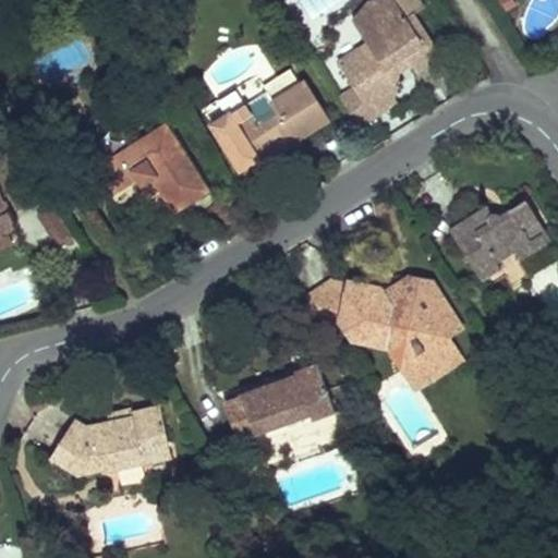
[(398,0),(377,0),(353,15),(368,40),(356,49),(367,67),(349,77),(371,111),(380,106),(395,97),(399,73),(393,64),(407,57),(412,65),(419,75),(435,63),(438,44),(416,10),(409,15),(398,0)]
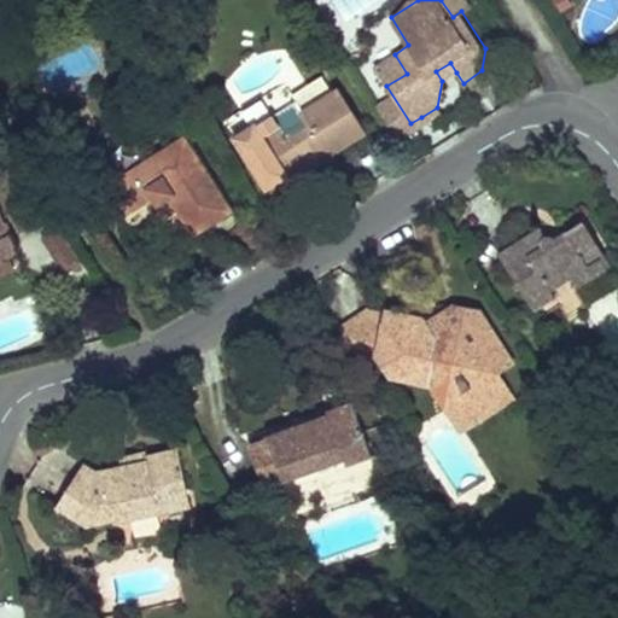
[(418,0),(403,0),(391,17),(418,0)]
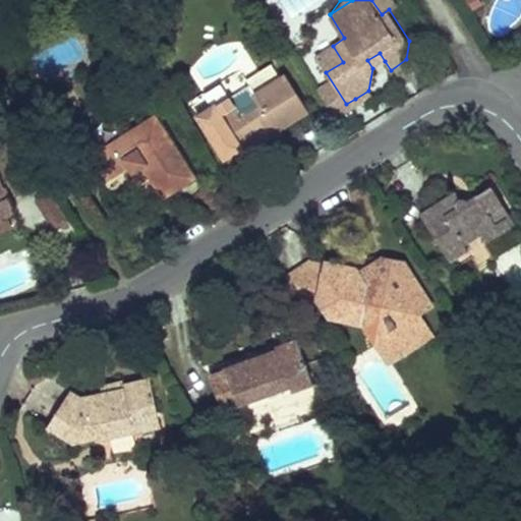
[(482,5),(478,0),(465,0),(472,12),(482,5)]
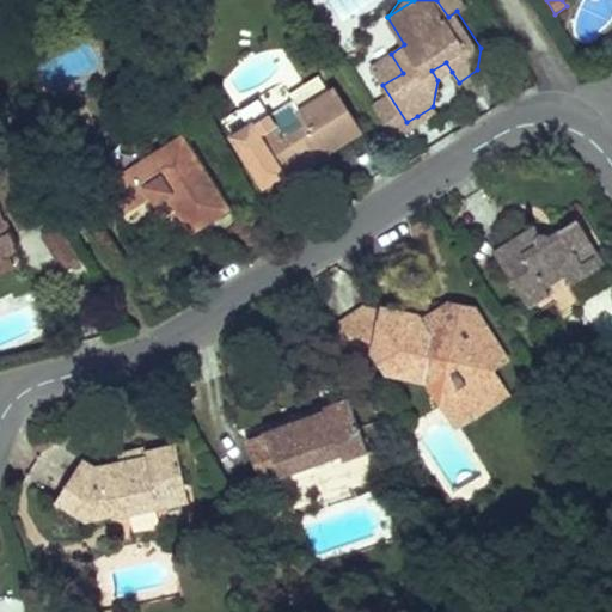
[(391,54),(372,66),(383,85),(403,73),(391,54)]
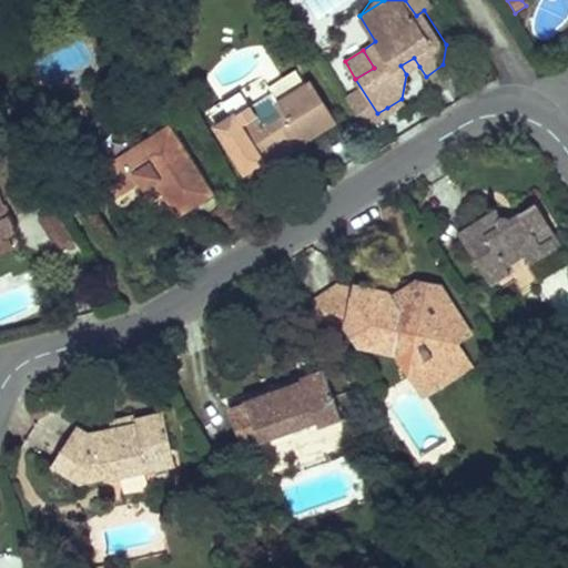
[(414,58),(401,66),(406,74),(419,67),(414,58)]
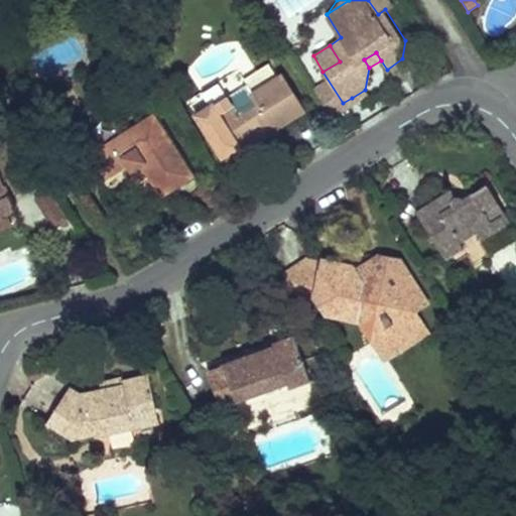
[(233,107),(218,116),(238,148),(275,125),(278,129),(289,122),(305,112),(282,76),(233,107)]
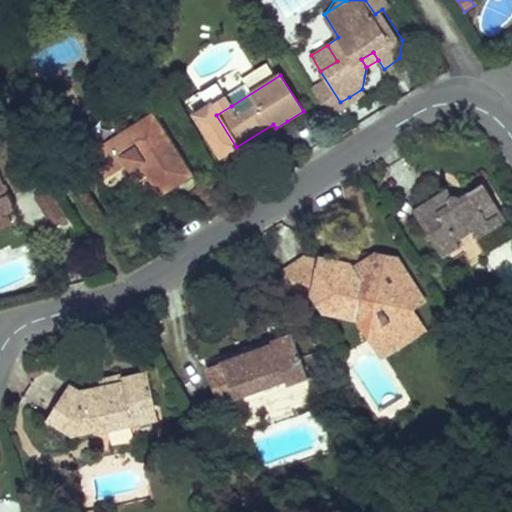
[(225,96),(210,106),(216,115),(231,106),(225,96)]
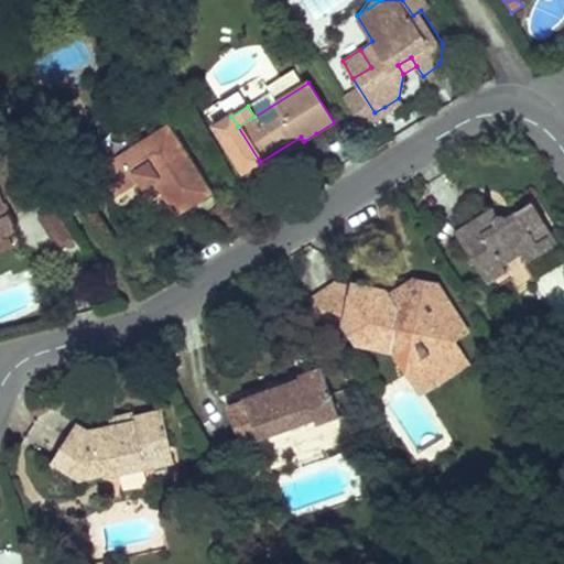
[(167,125),(95,171),(114,201),(138,185),(141,191),(153,184),(173,217),(187,207),(212,193),(167,125)]
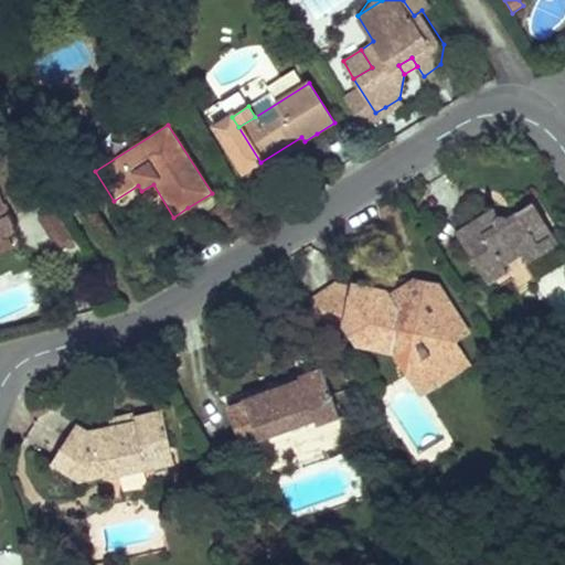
[(301,137),(260,162),(265,169),(306,144),(305,141),(301,137)]
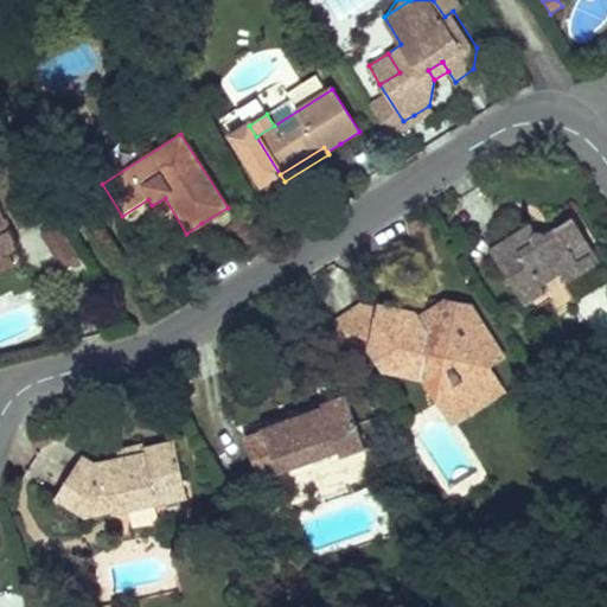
[(17,184),(10,167),(0,171),(0,248),(6,246),(10,255),(14,249),(14,241),(8,228),(30,218),(18,184),(17,184)]
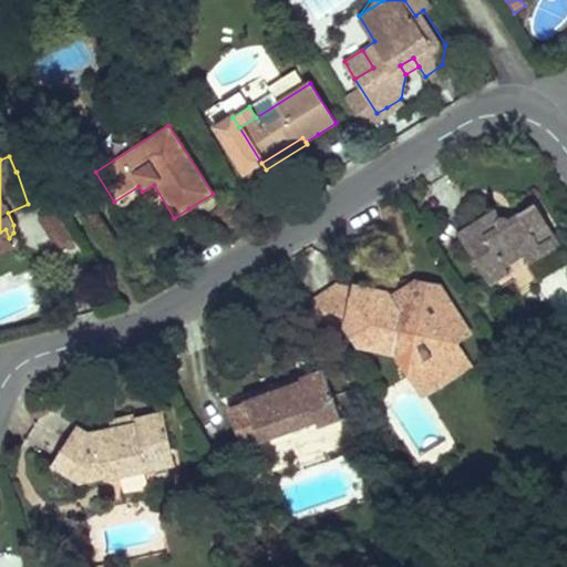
[(480,220),(459,235),(491,287),(511,274),(507,268),(524,257),(529,266),(563,245),(536,204),(511,220),(505,217),(501,218),(496,210),(480,220)]
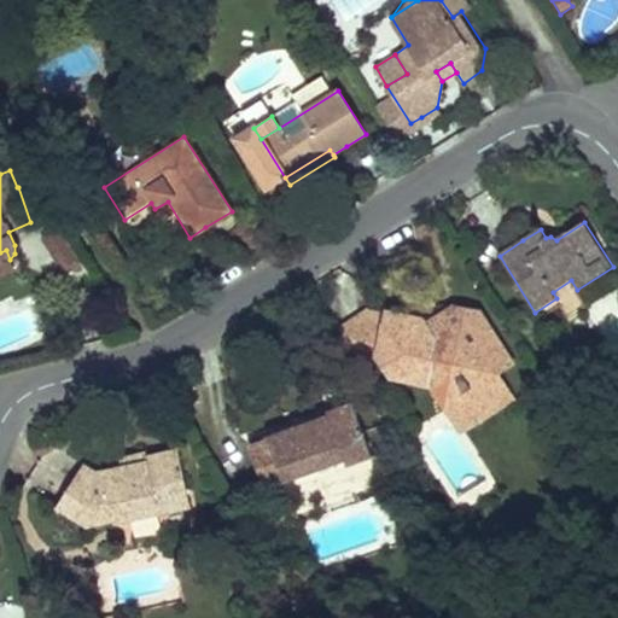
[(57,225),(39,237),(64,278),(83,264),(57,225)]
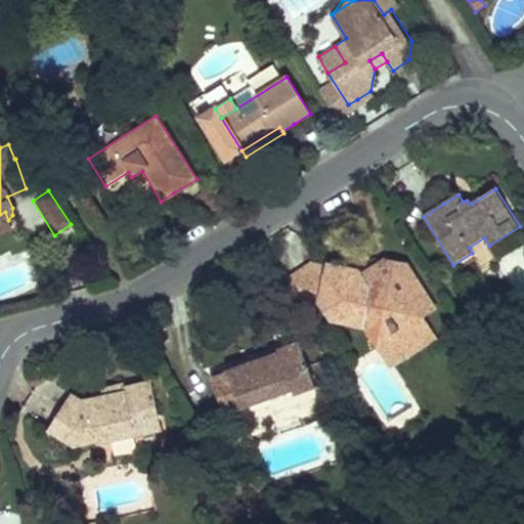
[(394,332),(389,336),(401,356),(435,336),(422,314),(433,307),(405,264),(391,260),(379,267),(385,277),(374,285),(367,275),(359,280),(353,278),(356,269),(345,267),(335,265),(325,302),(334,315),(365,322),(370,305),(387,309),(393,318),(389,321),(394,332)]
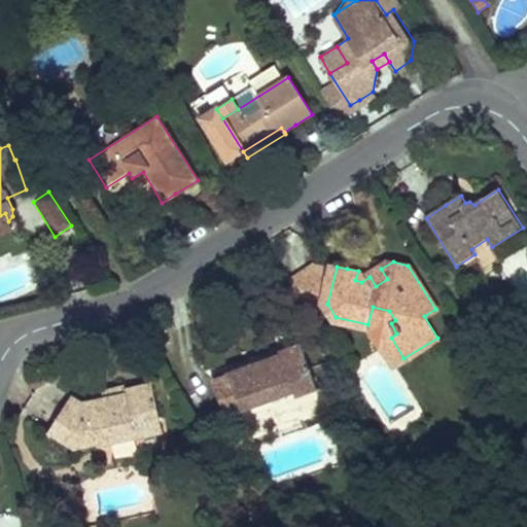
[(318,262),(292,279),(313,313),(327,304),(337,267),(318,262)]
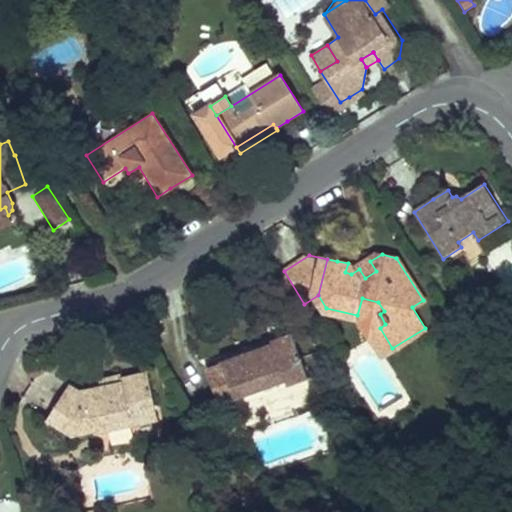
[(362,298),(357,315),(383,355),(392,348),(380,328),(385,324),(380,314),(384,311),(378,302),(362,298)]
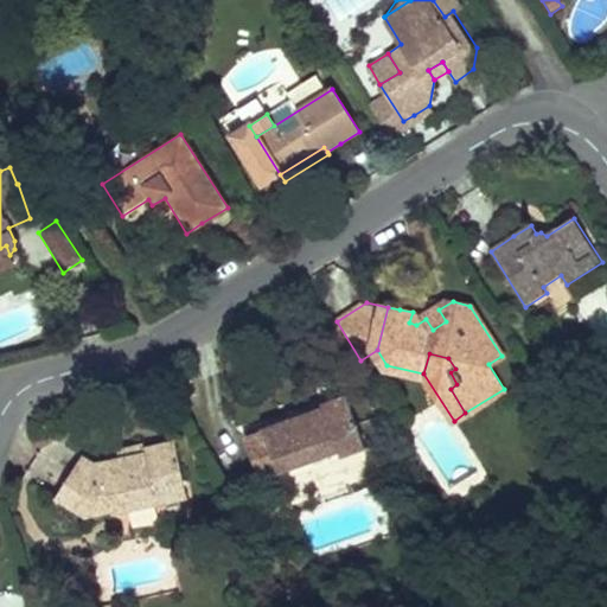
[(366,452),(350,396),(326,402),(326,407),(264,426),(266,429),(247,435),(261,479),(342,454),(343,459),(366,452)]
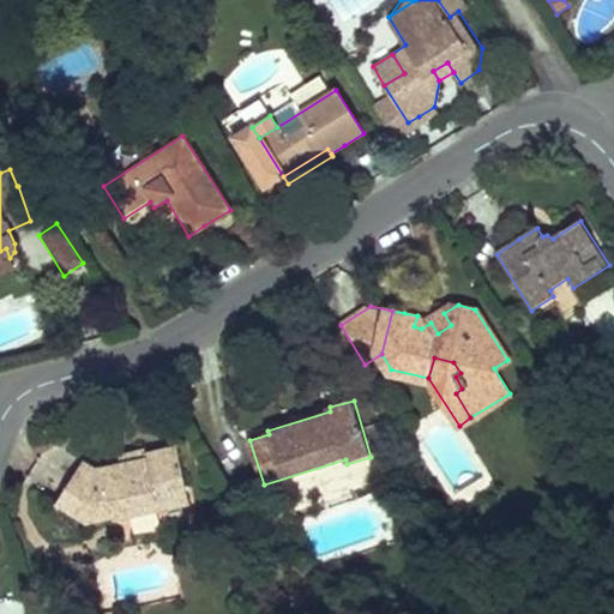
[(72,480),(55,506),(85,528),(114,519),(115,524),(191,506),(178,446),(146,453),(149,464),(122,470),(121,464),(96,469),(84,462),(72,480)]
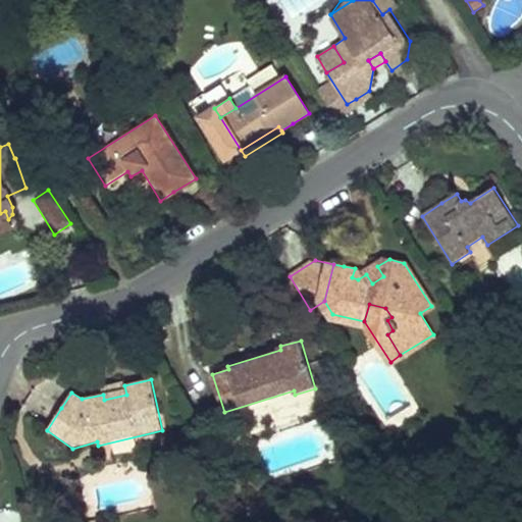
[(123,382),(101,387),(103,395),(104,400),(126,395),(124,385),(123,382)]
